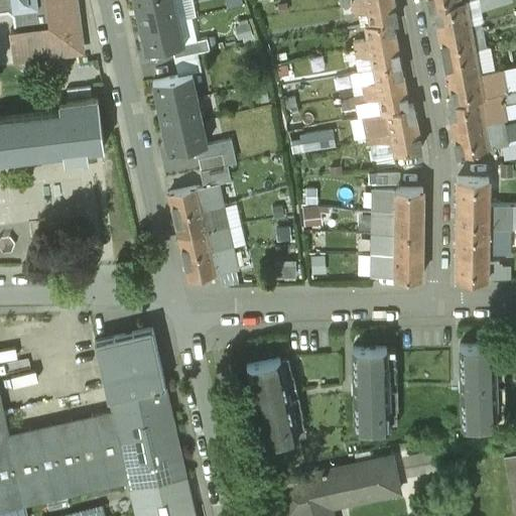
[(0,0),(0,14),(8,13),(13,17),(15,30),(11,31),(14,59),(66,53),(66,49),(81,48),(75,0),(0,0)]
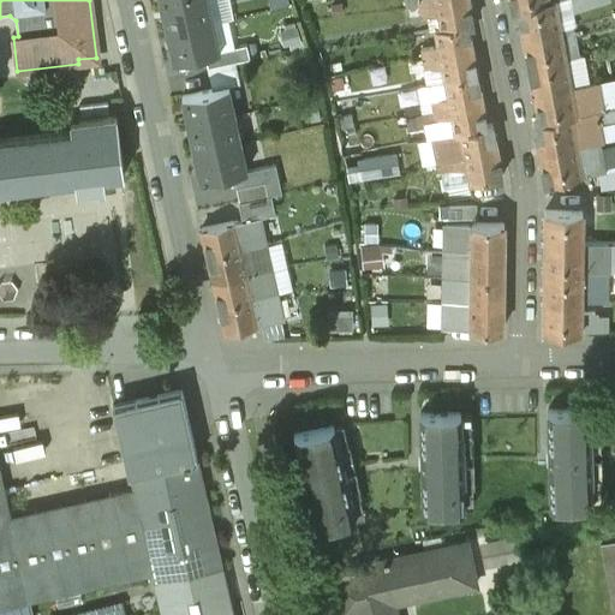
[(208,0),(189,0),(160,6),(166,34),(214,23),(208,0)]
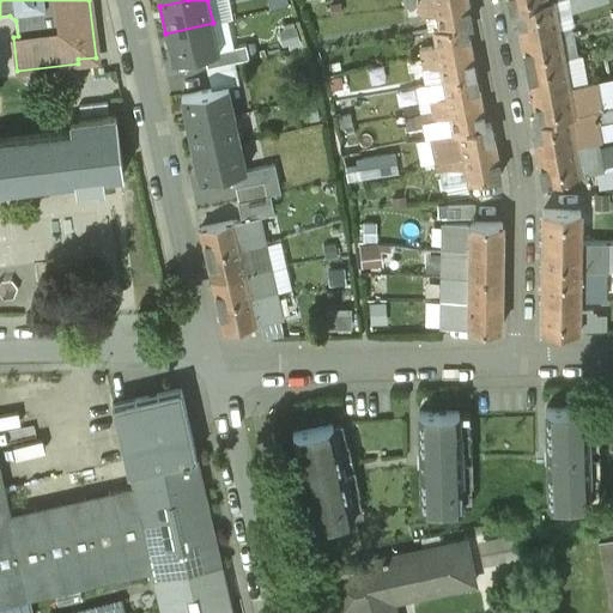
[(466,0),(456,0),(417,7),(419,18),(437,14),(439,29),(439,30),(466,25),(466,26),(472,25),(466,0)]
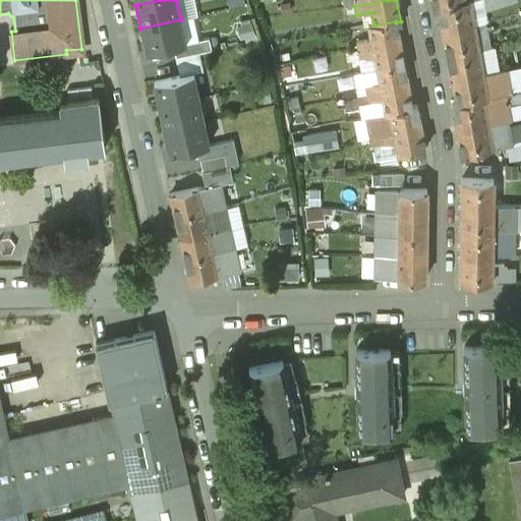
[(464,0),(431,0),(433,9),(439,8),(439,7),(465,2),(464,2),(464,0)]
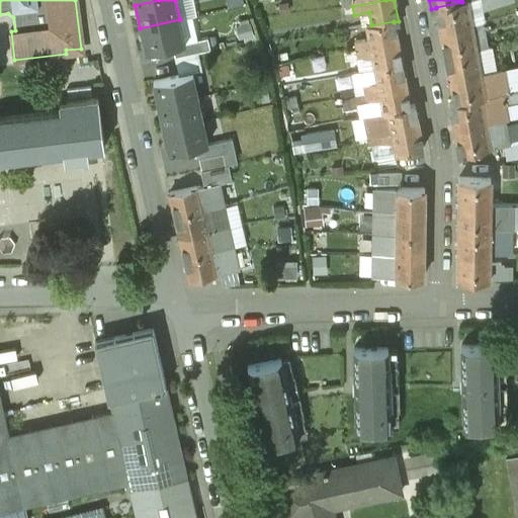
[(462,2),(436,7),(436,8),(440,31),(471,25),(484,22),(482,9),(480,0),(468,0),(461,2),(462,2)]
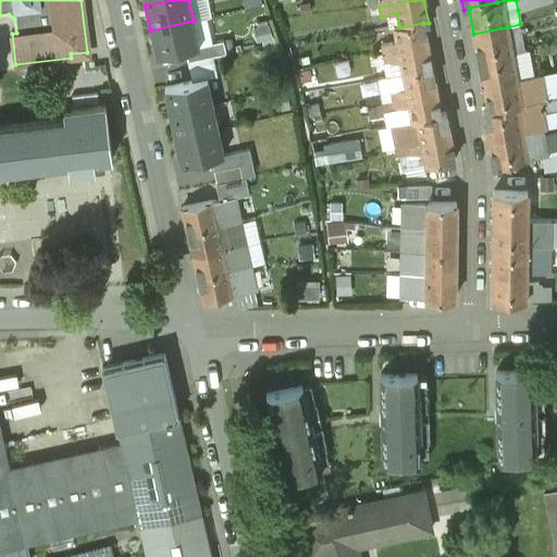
[(516,0),(518,10),(547,0),(516,0)]
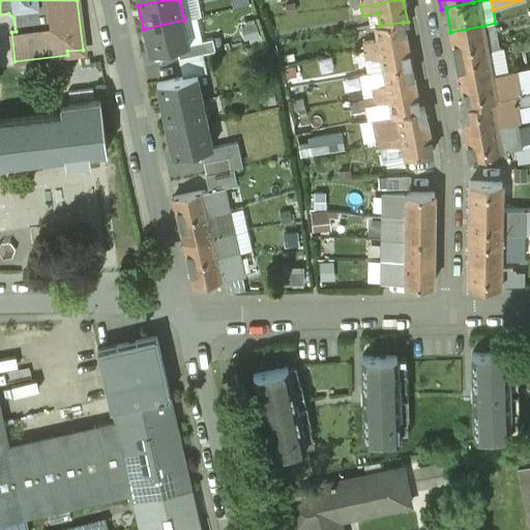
[(184,20),(143,29),(149,54),(176,48),(189,45),(189,43),(184,20)]
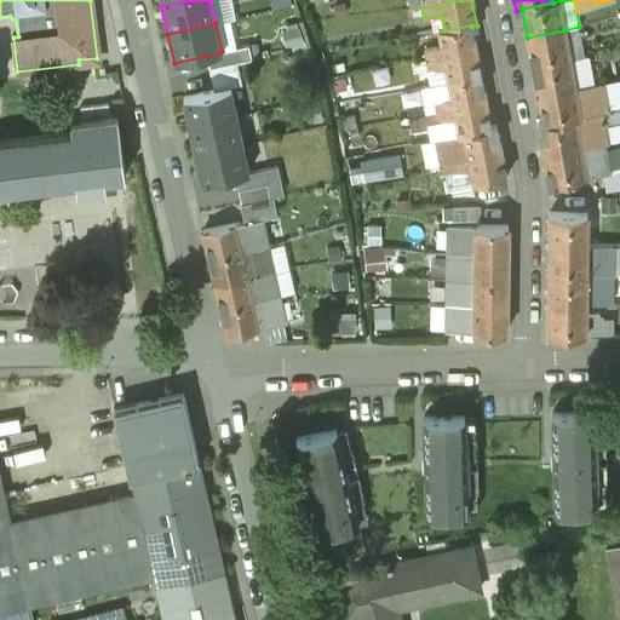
[(471,26),(445,30),(445,29),(438,29),(442,46),(424,50),(426,59),(476,51),(471,27),(471,26)]
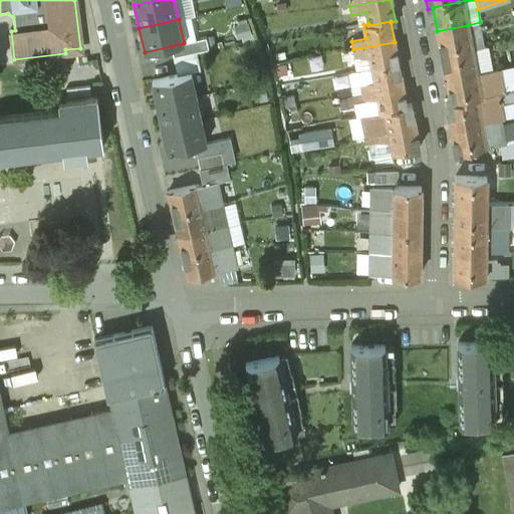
[(468,25),(437,31),(442,55),(472,49),(468,25)]
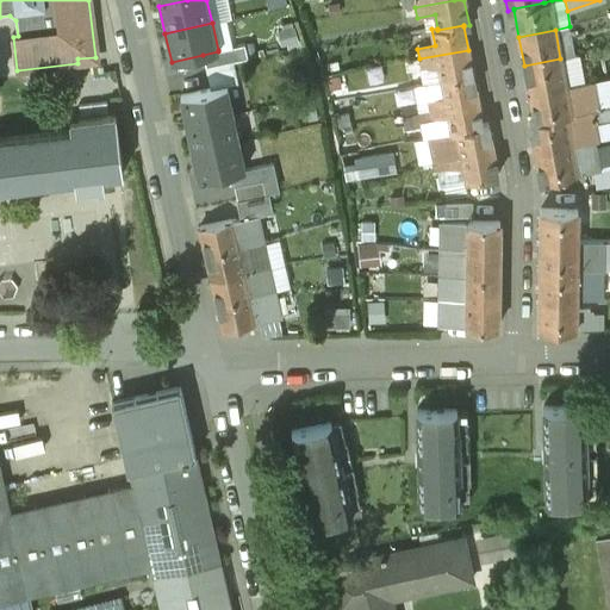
[(218,51),(203,55),(206,69),(232,62),(248,58),(244,45),(218,50),(218,51)]
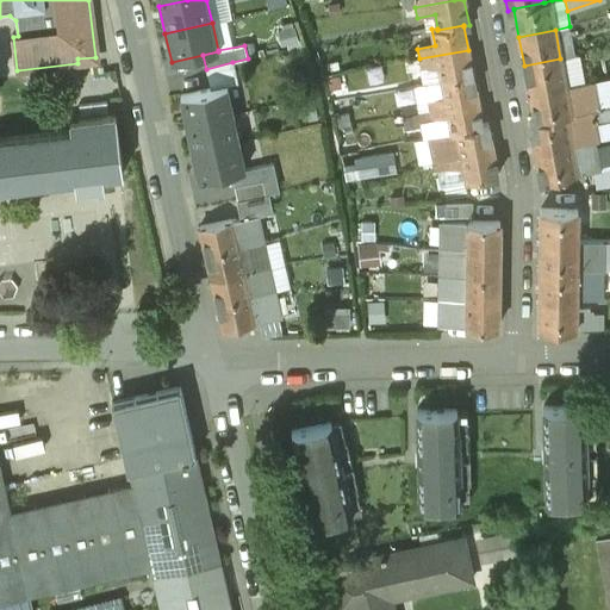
[(473,75),(468,50),(419,58),(416,60),(417,70),(421,69),(439,66),(441,81),(473,75)]
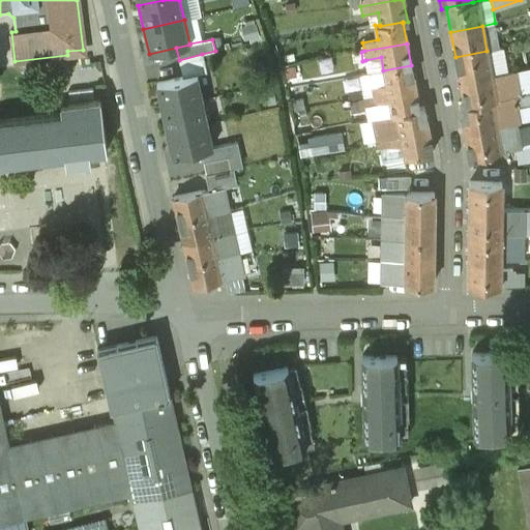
[(487,51),(455,57),(460,82),(492,76),(487,51)]
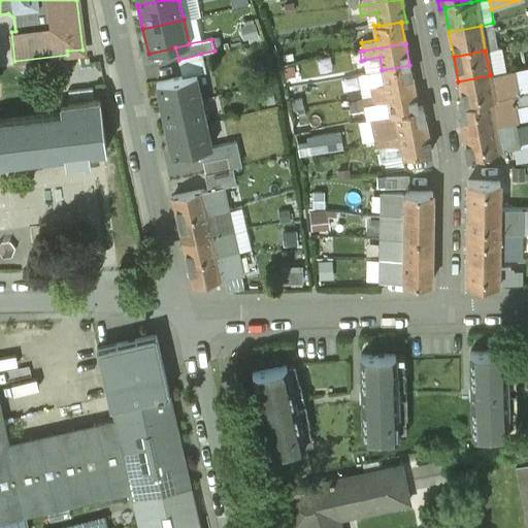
[(201,54),(178,60),(182,77),(196,74),(199,73),(205,72),(201,54)]
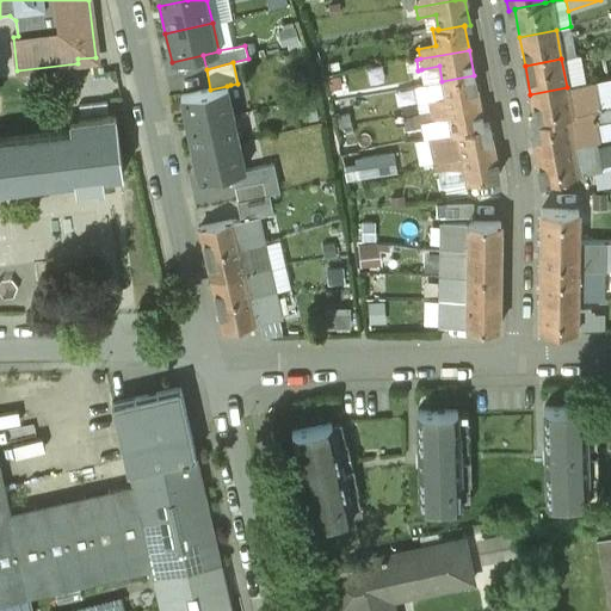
[(474,75),(442,81),(445,97),(427,99),(430,110),(479,100),(474,75)]
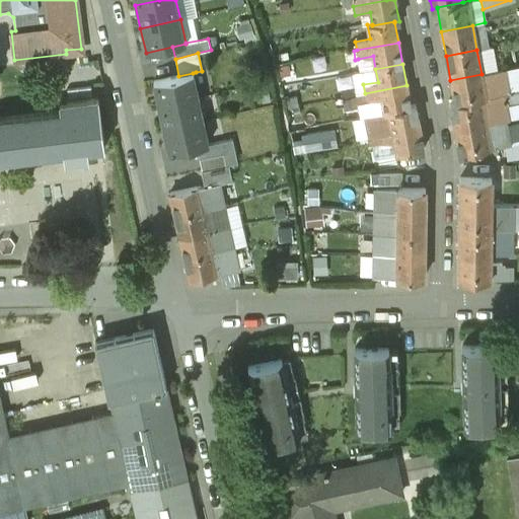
[(482,74),(450,80),(455,102),(455,104),(482,99),(487,98),(503,95),(508,94),(504,70),(482,74)]
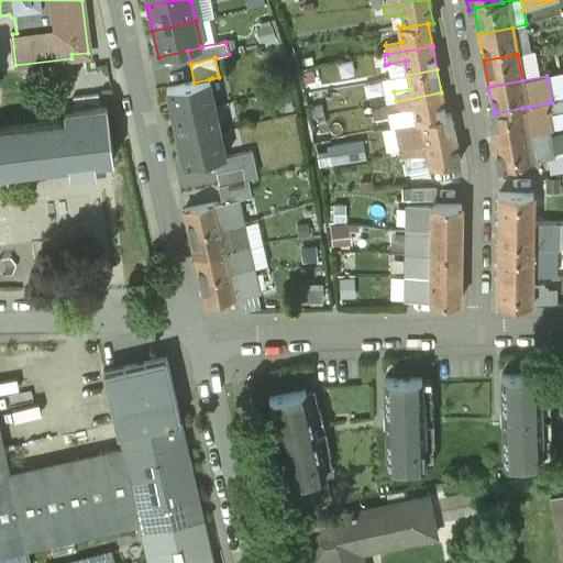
[(209,79),(166,89),(172,114),(214,106),(209,79)]
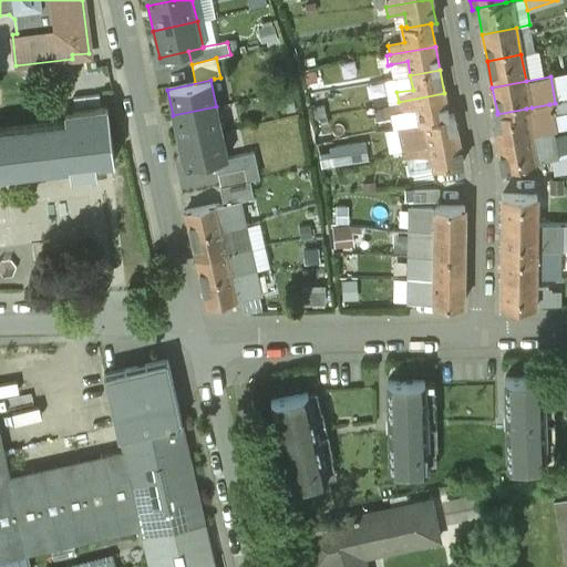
[(388,93),(375,95),(378,103),(390,101),(388,93)]
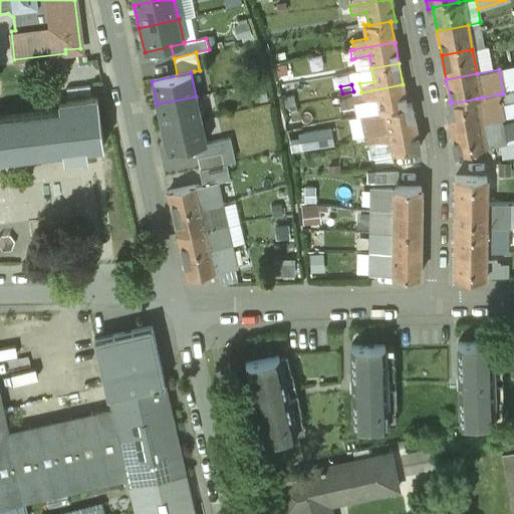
[(403,84),(361,92),(362,100),(353,102),(352,102),(353,103),(355,102),(358,116),(362,115),(384,111),(384,110),(407,105),(407,104),(403,84)]
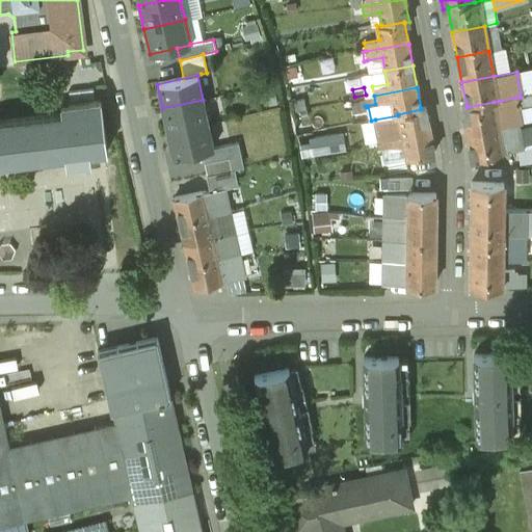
[(531,94),(525,96),(521,97),(515,98),(517,107),(531,104),(531,94)]
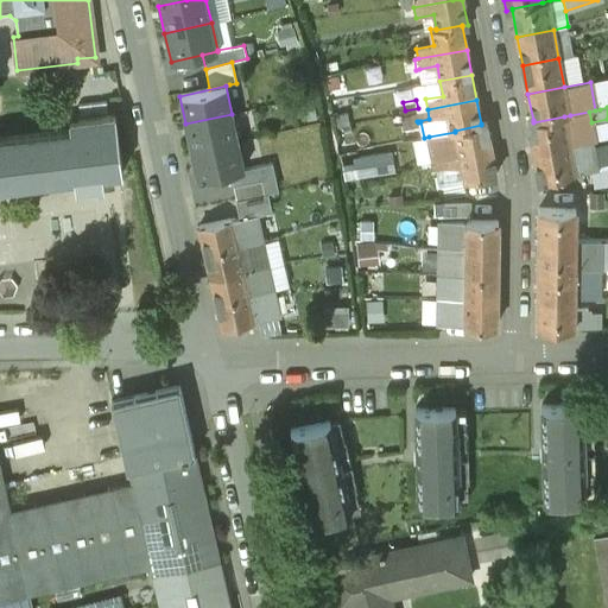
[(428,109),(416,112),(416,113),(418,121),(429,119),(428,109)]
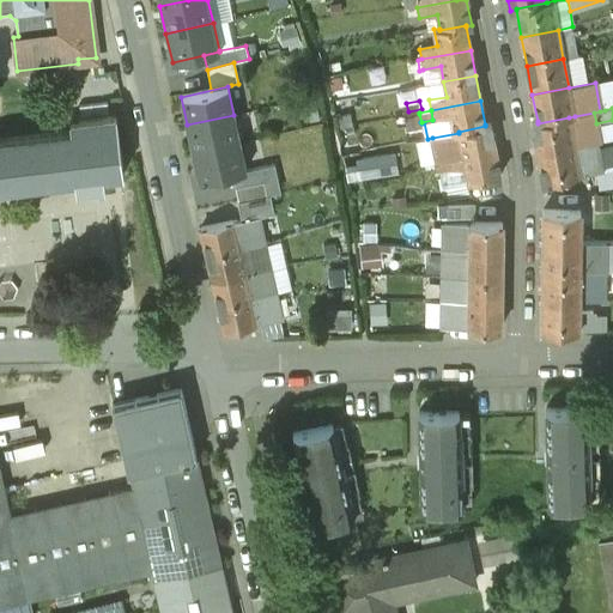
[(569,117),(538,123),(538,121),(532,122),(536,152),(574,146),(594,143),(600,141),(596,123),(594,113),(575,116),(569,117)]
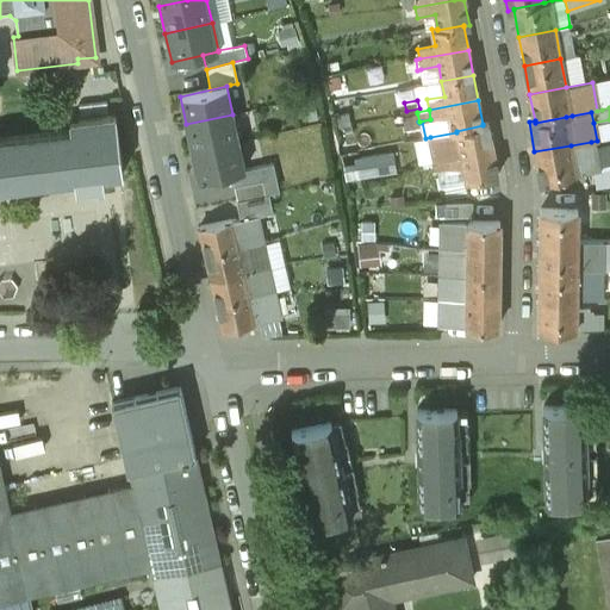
[(417,113),(403,116),(405,125),(418,122),(419,122),(417,113)]
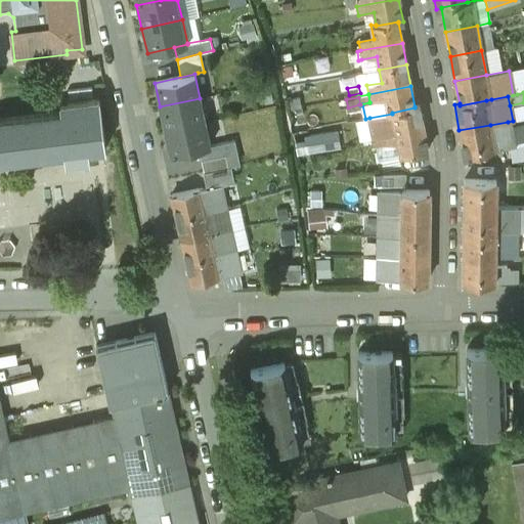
[(200,98),(160,106),(165,130),(205,122),(200,98)]
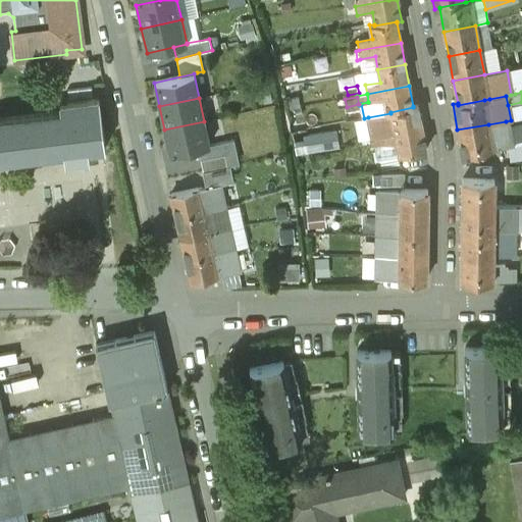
[(69,111),(0,119),(0,160),(65,152),(66,162),(89,159),(88,149),(105,147),(99,100),(68,103),(69,111)]
